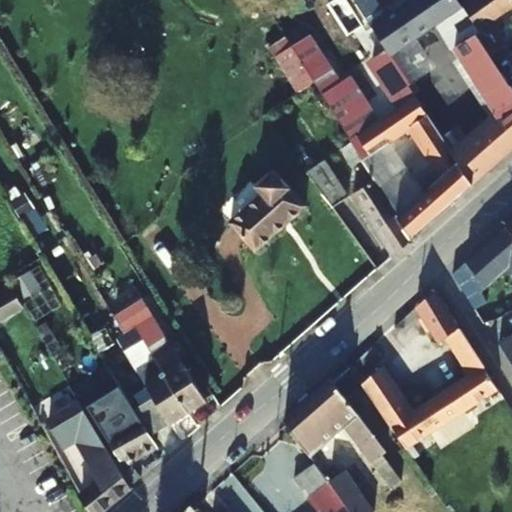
[(309,36),(291,48),(298,59),(313,83),(352,143),(363,160),(376,180),(413,239),(471,188),(441,140),(408,87),(371,28),(361,11),(353,0),(332,0),(372,61),(368,63),(397,107),(379,121),(357,88),(355,89),(348,78),(340,84),(309,36)]
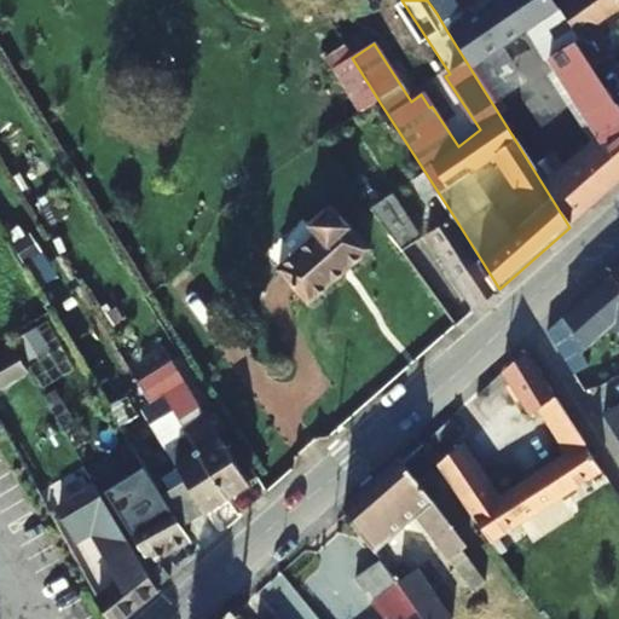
[(559,9),(553,0),(499,0),(464,24),(449,34),(493,105),(526,82),(503,46),(559,9)]
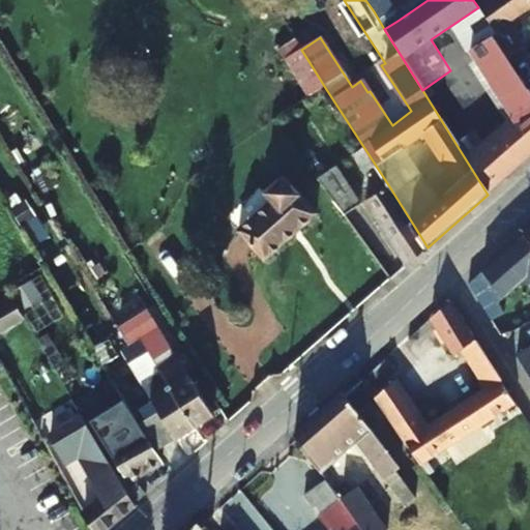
[(529,0),(473,0),(478,7),(498,37),(513,26),(511,23),(526,12),(528,16),(529,13),(529,0)]
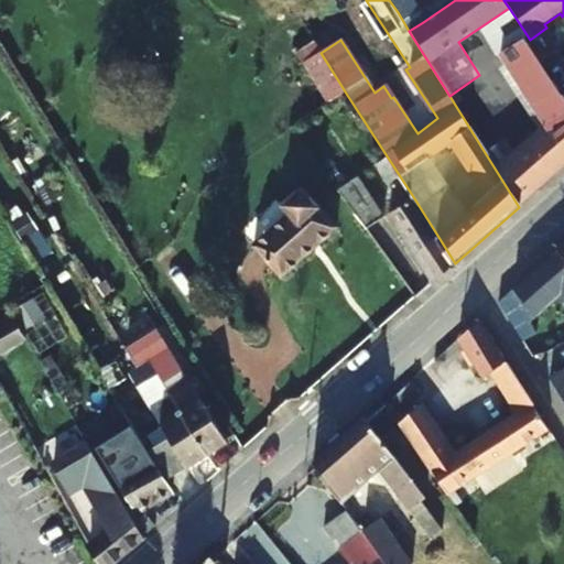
[(423,22),(410,4),(398,12),(409,31),(423,22)]
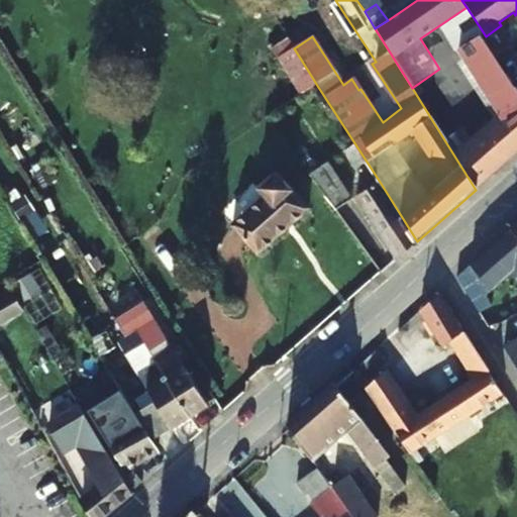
[(516,153),(516,85),(514,87),(480,35),(457,50),(500,117),(472,141),(462,128),(445,141),(476,190),(516,153)]
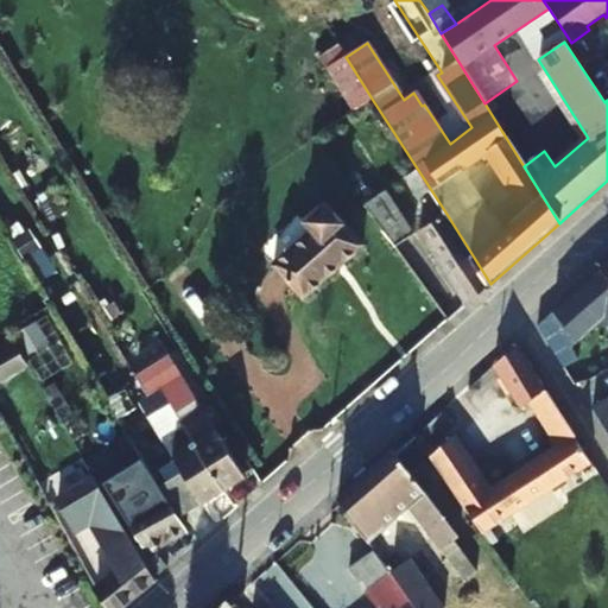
[(346,57),(341,49),(328,57),(341,77),(354,70),(346,57)]
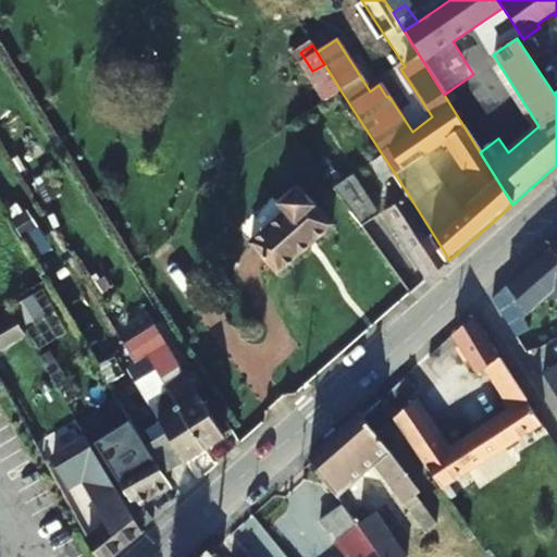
[(395,174),(383,156),(371,164),(382,183),(395,174)]
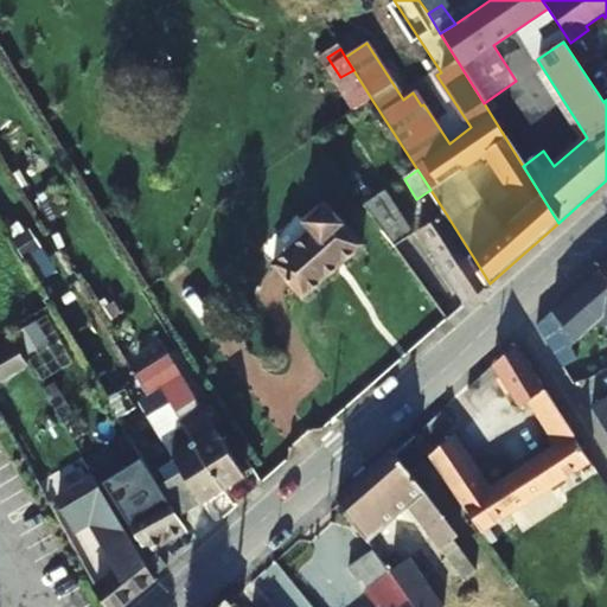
[(410,236),(384,192),(363,205),(395,247),(410,236)]
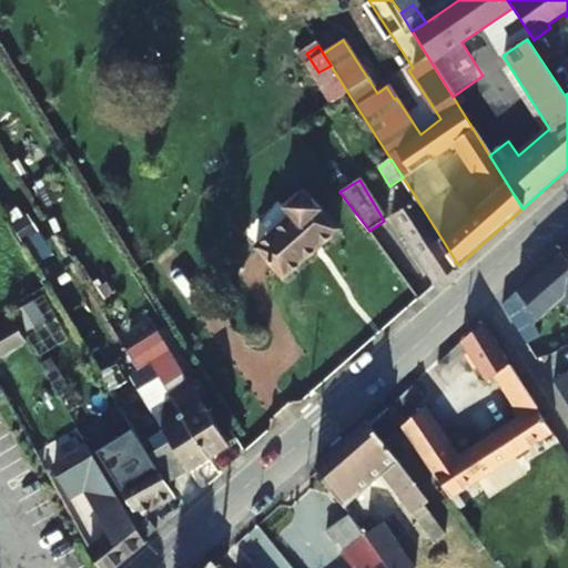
[(338,230),(303,191),(284,209),(277,201),(243,233),(256,247),(284,279),(338,230)]
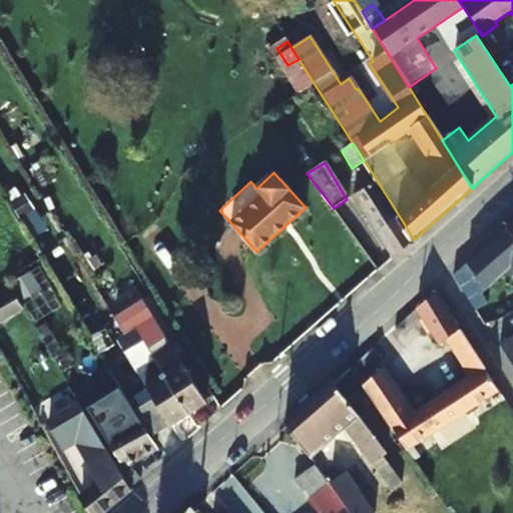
[(414,239),(377,180),(353,196),(392,259),(414,239)]
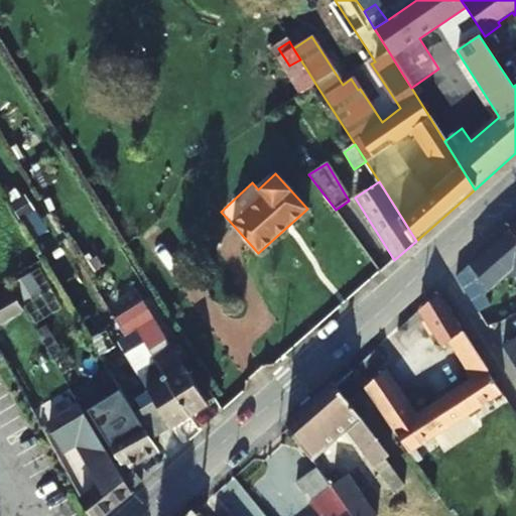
[(86,245),(74,225),(60,232),(74,252),(86,245)]
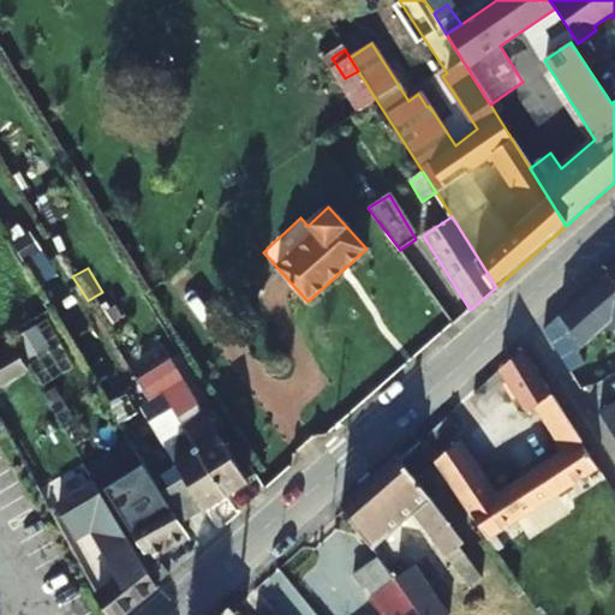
[(614,281),(608,274),(560,316),(560,317),(584,345),(609,323),(614,335),(614,402),(598,413),(614,439),(614,281)]
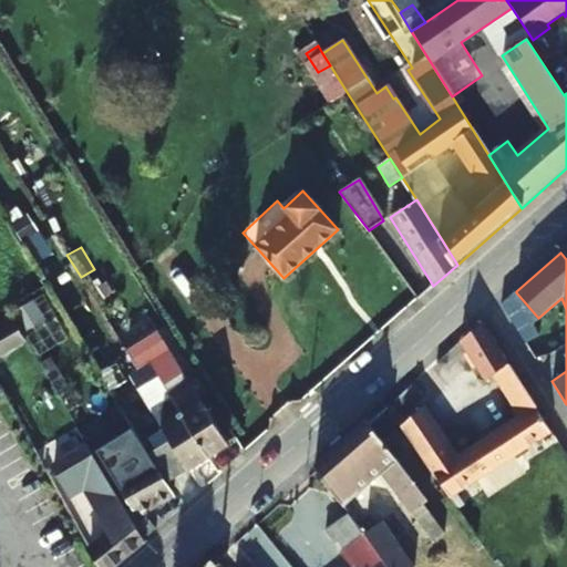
[(538,318),(516,292),(501,306),(524,343),(540,333),(534,322),(538,318)]
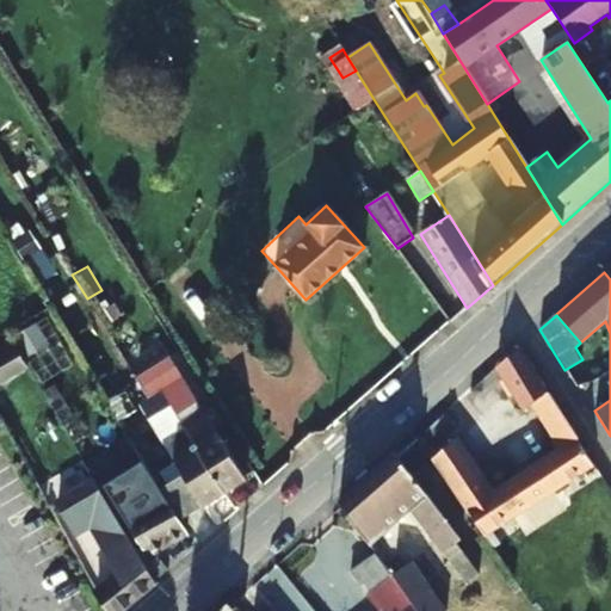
[(34,320),(12,335),(28,357),(49,341),(34,320)]
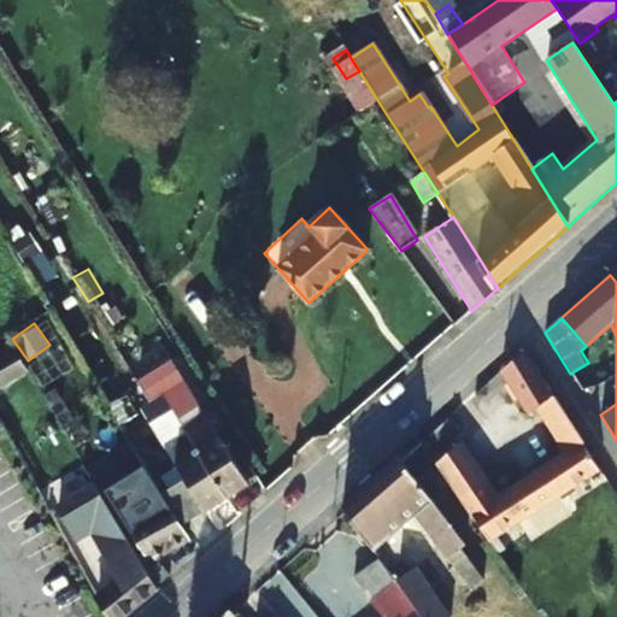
[(0,381),(25,368),(15,350),(0,358),(0,381)]
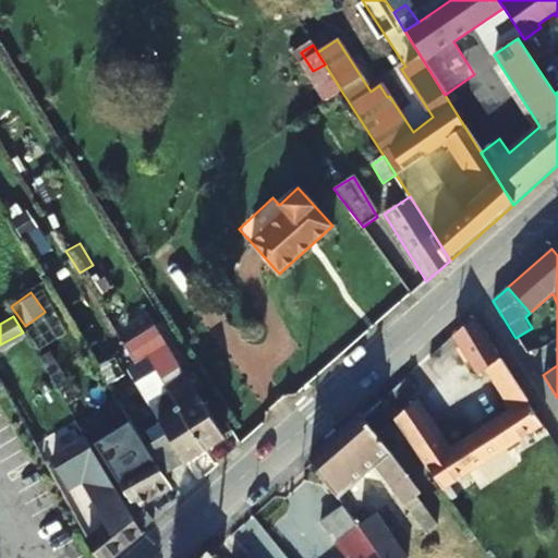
[(424,466),(429,474),(441,492),(542,427),(475,318),(453,338),(477,374),(487,367),(505,395),(502,396),(511,409),(448,452),(414,403),(393,420),(424,466)]
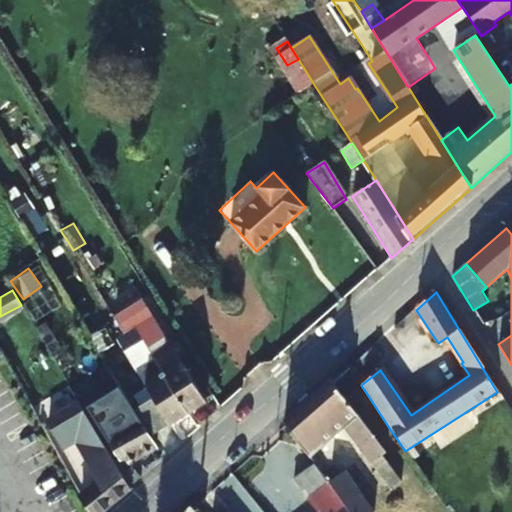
[(142,321),(152,315),(142,299),(132,305),(142,321)]
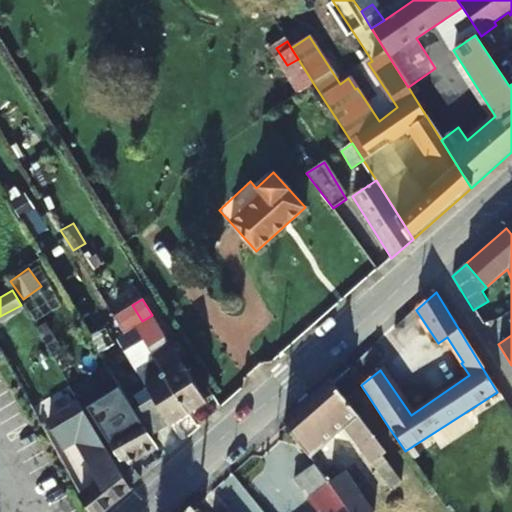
[(123,332),(131,327),(121,312),(113,316),(123,332)]
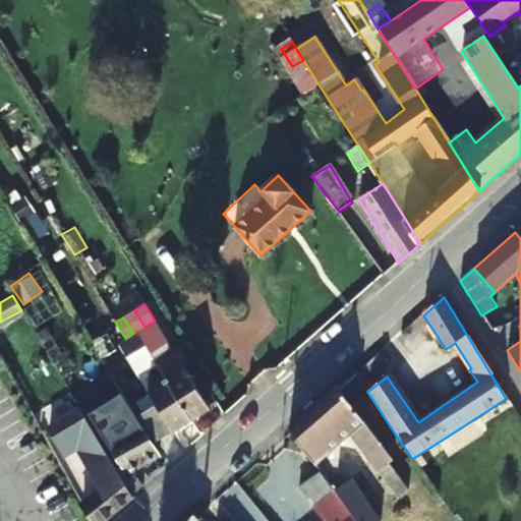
[(145,327),(135,333),(145,347),(149,354),(155,350),(150,343),(164,335),(155,321),(145,327)]
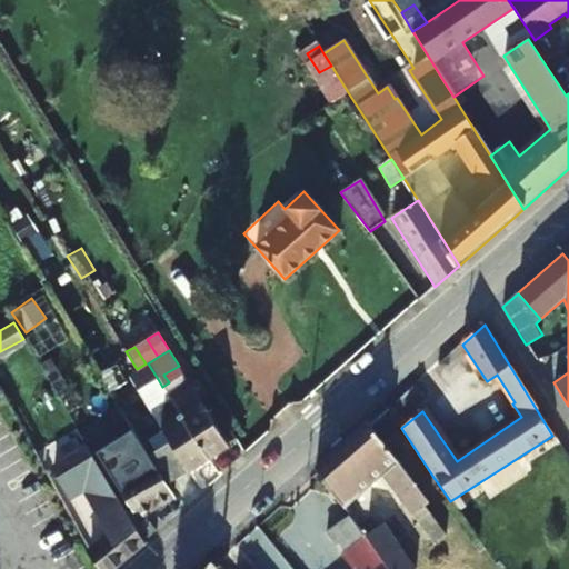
[(158,379),(148,363),(146,363),(137,369),(128,375),(138,391),(158,379)]
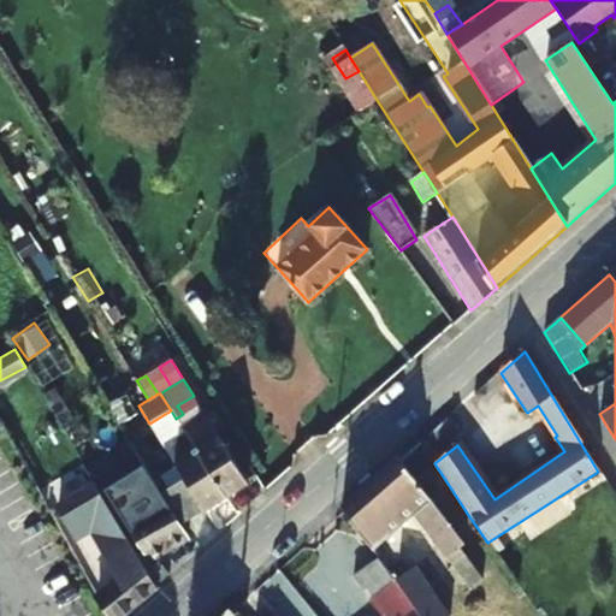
[(181,426),(225,497),(247,484),(208,420),(195,427),(190,420),(181,426)]
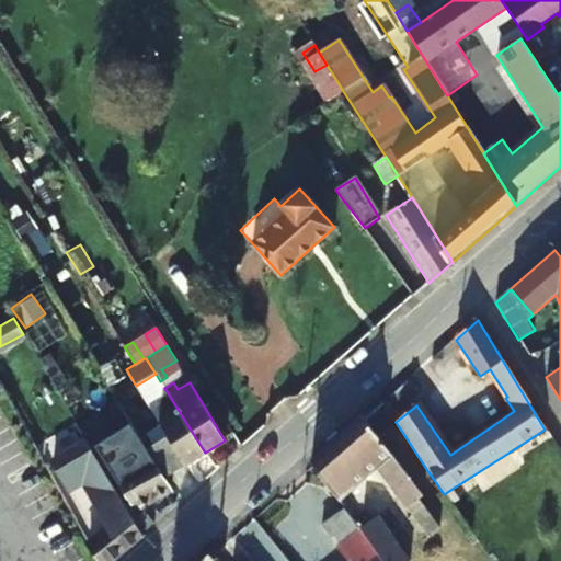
[(205,453),(164,388),(159,391),(163,397),(149,407),(161,426),(148,435),(155,445),(151,446),(170,474),(205,453)]
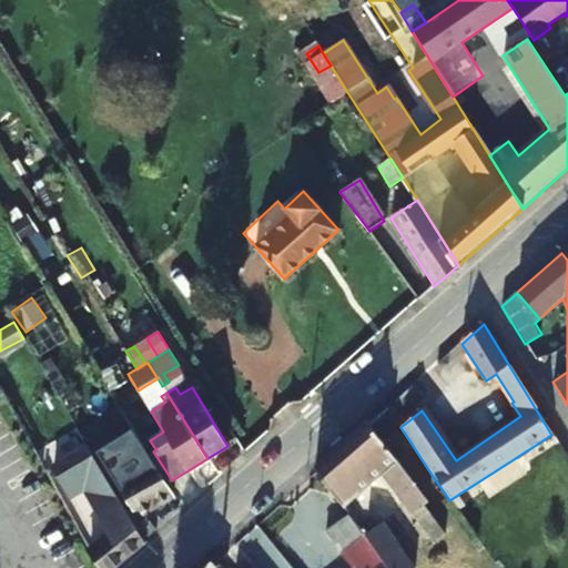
[(318,472),(340,501),(345,510),(382,476),(434,543),(445,535),(398,464),(368,424),(366,423),(316,467),(318,472)]
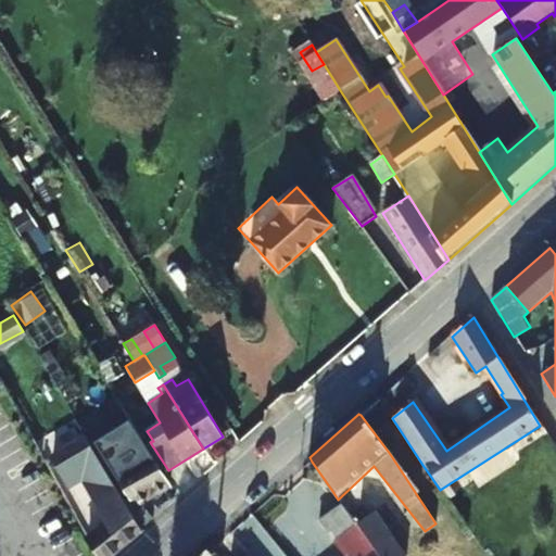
[(127,508),(139,529),(151,519),(138,503),(168,485),(126,416),(115,422),(128,445),(119,451),(128,465),(116,475),(134,504),(127,508)]
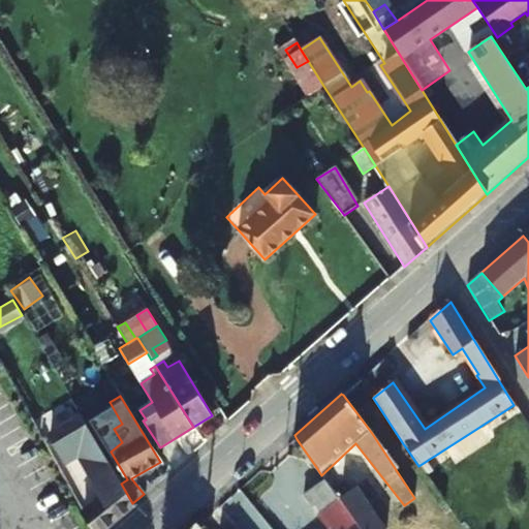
[(74,406),(80,414),(89,408),(85,400),(74,406)]
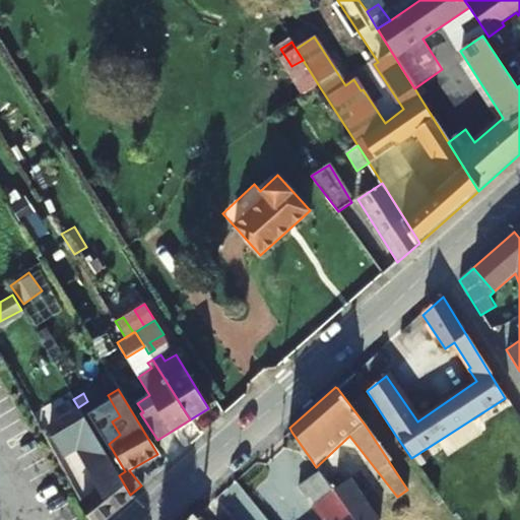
[(87,401),(78,407),(93,433),(104,427),(87,401)]
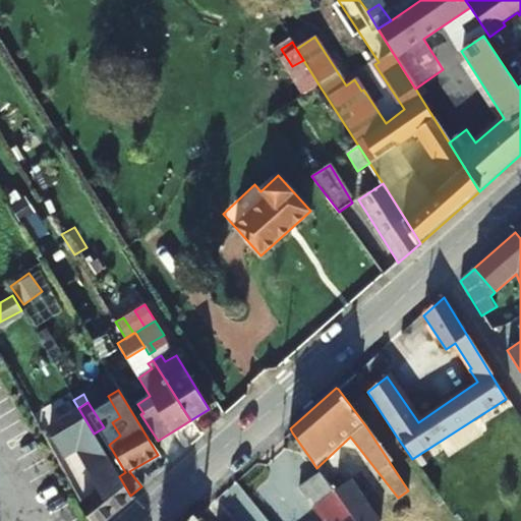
[(95,520),(101,520),(130,496),(119,476),(94,433),(78,408),(50,426),(65,453),(77,446),(103,488),(83,502),(95,520)]
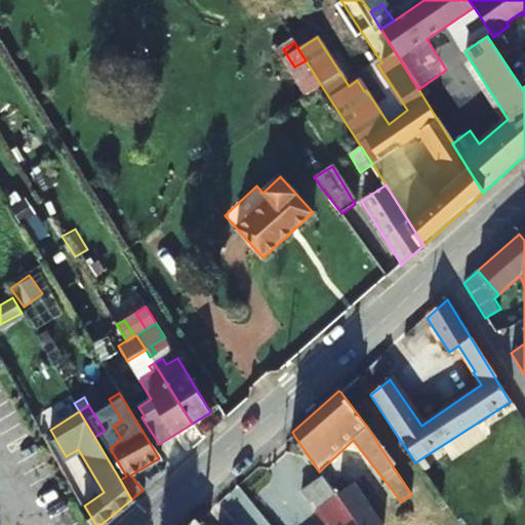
[(398,451),(404,446),(399,439),(393,444),(398,451)]
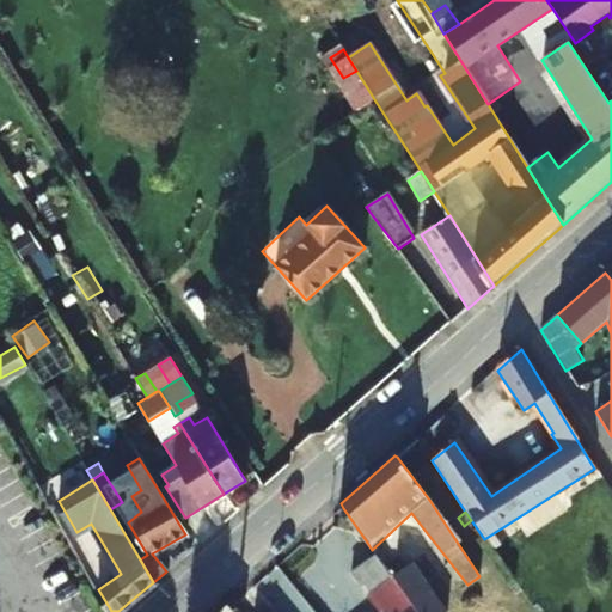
[(372,550),(366,540),(341,560),(352,575),(377,557),(372,550)]
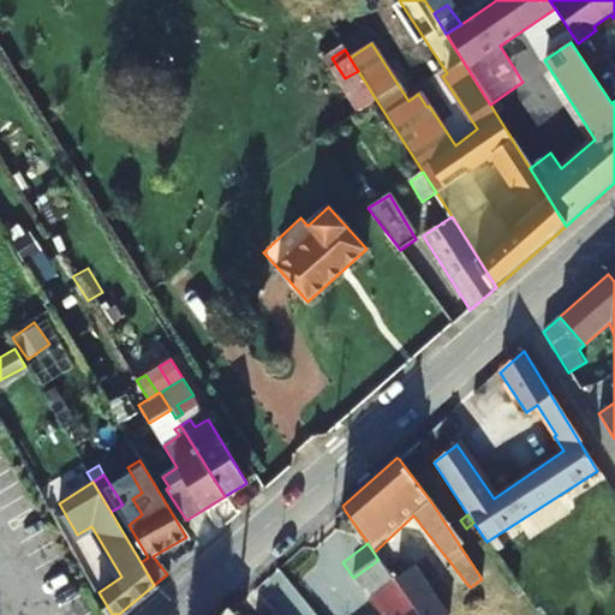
[(394,581),(417,614),(429,614),(452,598),(424,561),(394,581)]
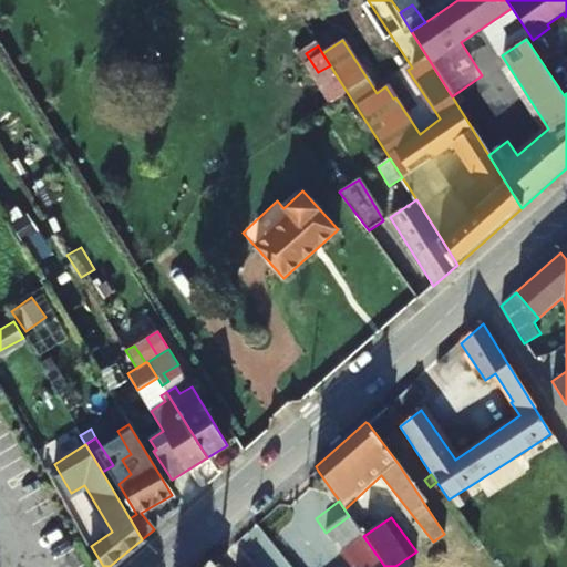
[(384,566),(363,536),(343,553),(353,566),(384,566)]
